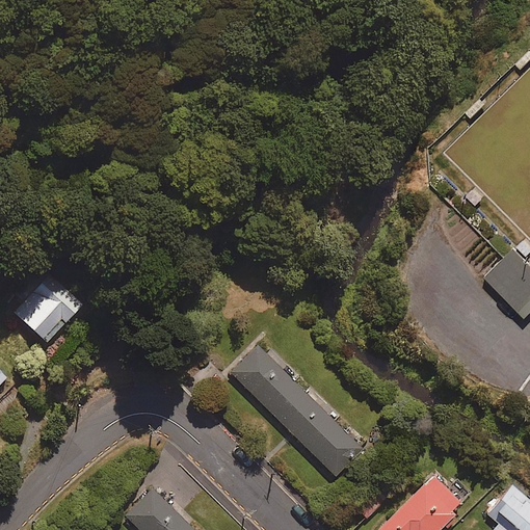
[(529,263),(517,249),(486,277),(526,318),(529,314),(529,263)]
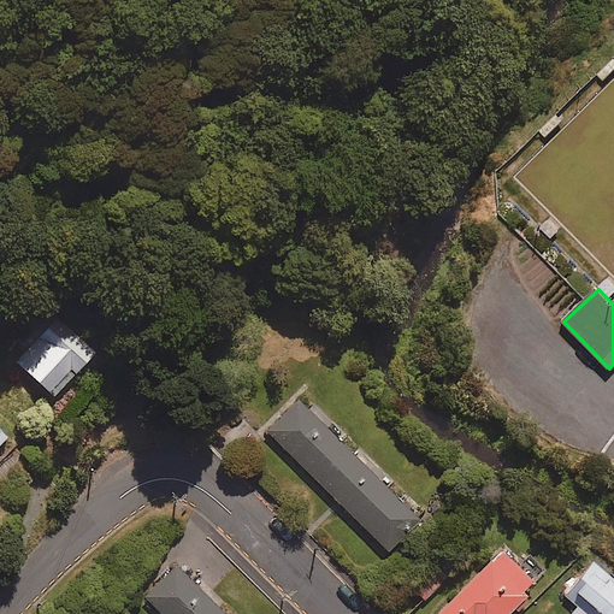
[(102,366),(64,325),(18,367),(57,408),(102,366)]
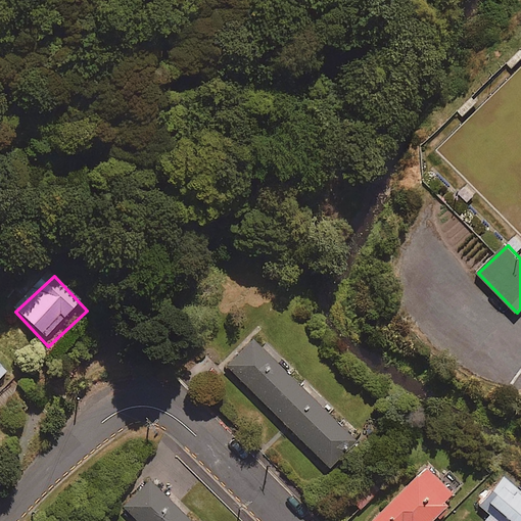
[(356,440),(253,339),(227,366),(330,467),(356,440)]
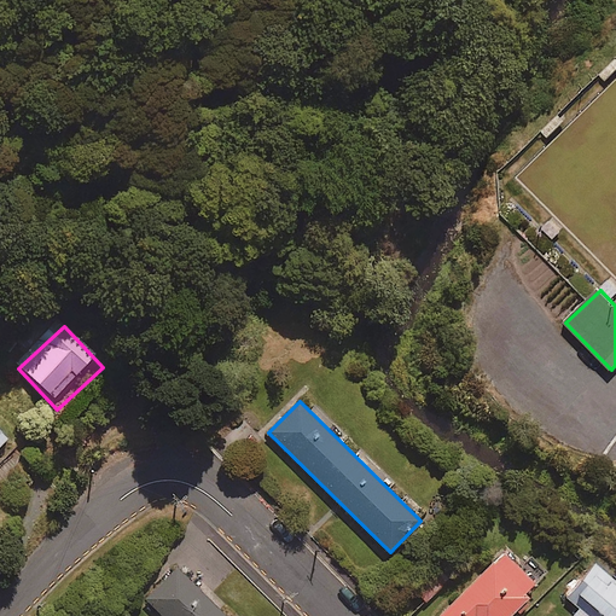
[(0,459),(11,451),(0,439),(0,459)]
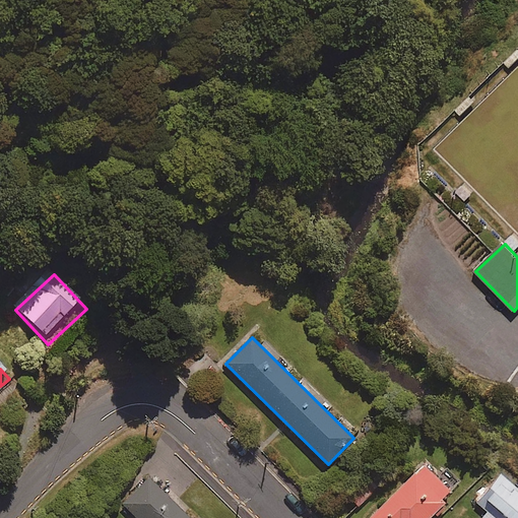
[(428,517),(455,492),(427,461),(368,517),(428,517)]
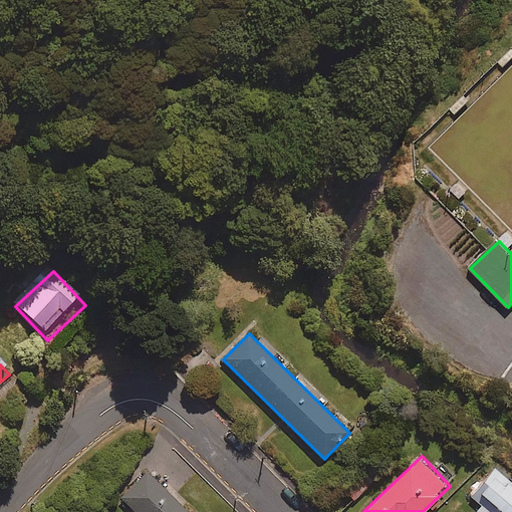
[(511,483),(494,469),(471,497),(483,506),(478,511),(511,511),(511,483)]
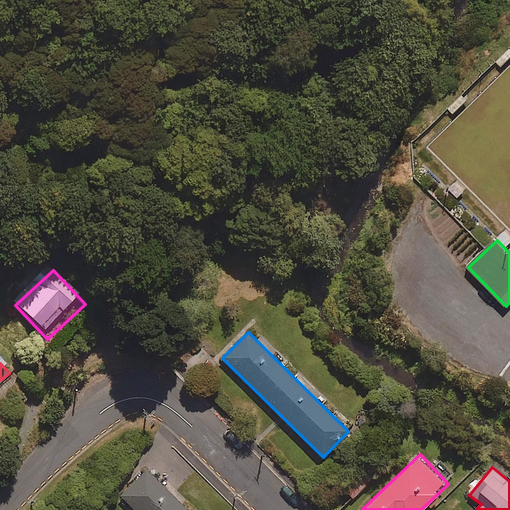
[(187,509),(147,471),(122,497),(134,509),(187,509)]
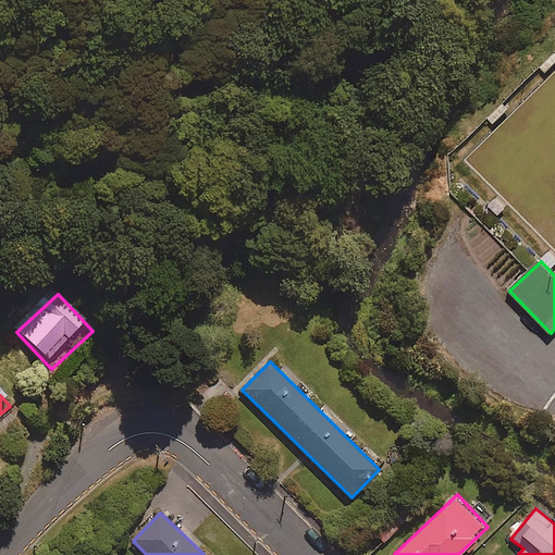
[(405,526),(394,514),(373,531),(384,544),(405,526)]
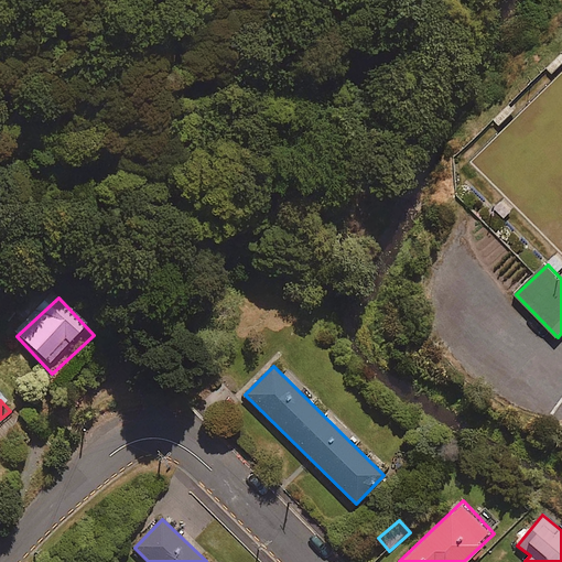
All buildings are outlined.
